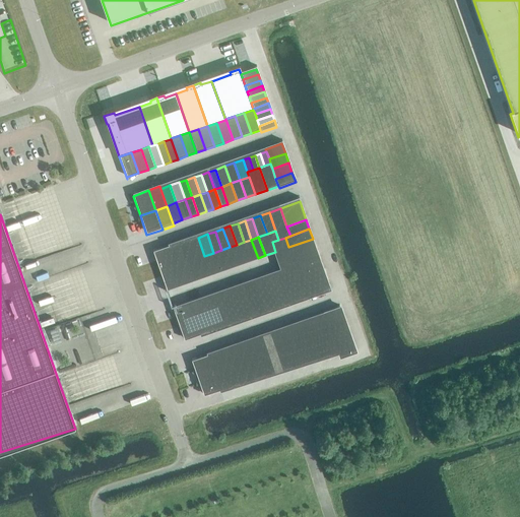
[(195,259),(204,256),(198,238),(189,241),(195,259)]
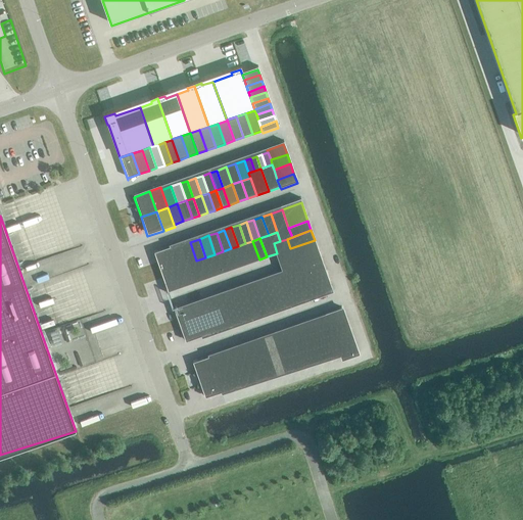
[(274,243),(277,253),(281,264),(294,258),(290,248),(287,239),(280,241),(274,243)]
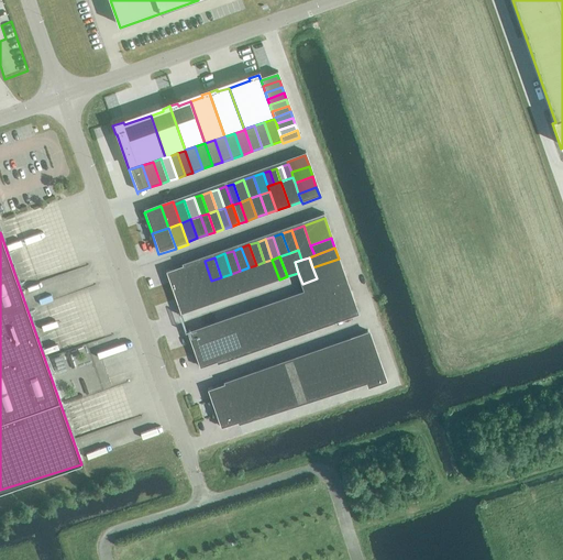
[(312,267),(317,278),(342,270),(339,259),(312,267)]
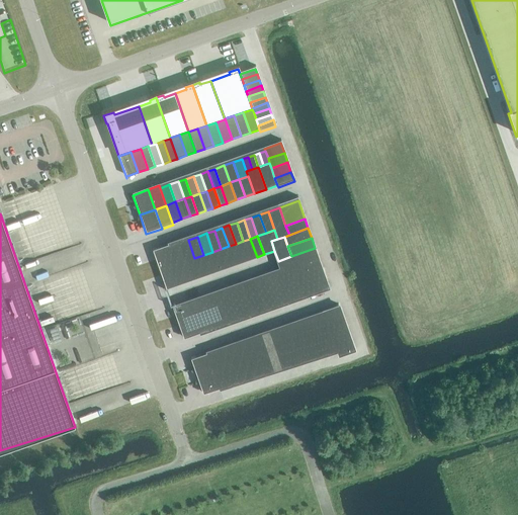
[(257,257),(250,239),(243,241),(249,259),(257,257)]
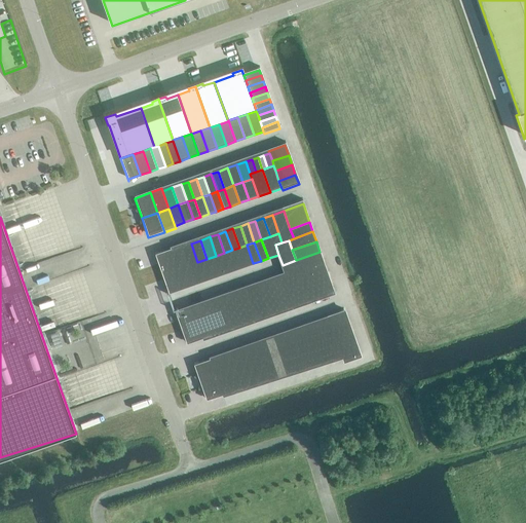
[(191,244),(182,247),(188,265),(197,262),(191,244)]
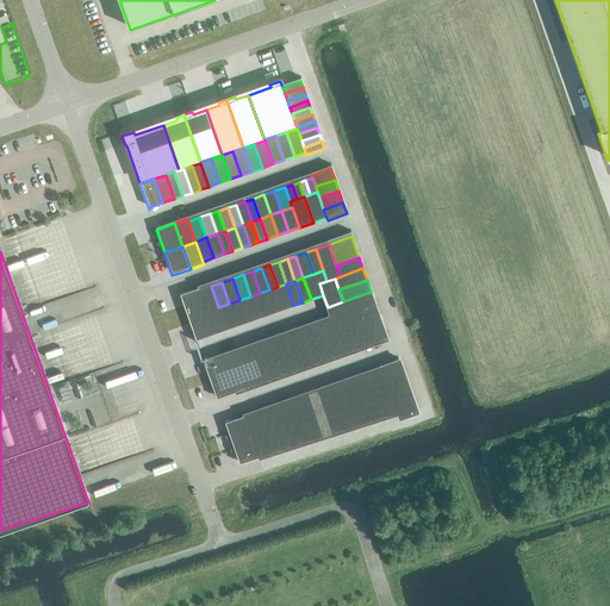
[(285,308),(293,305),(286,283),(278,287),(285,308)]
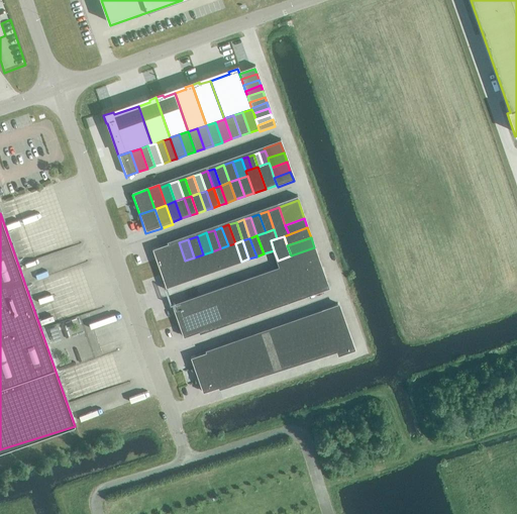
[(176,264),(185,261),(179,242),(170,245),(173,254),(164,258),(168,267),(176,264)]
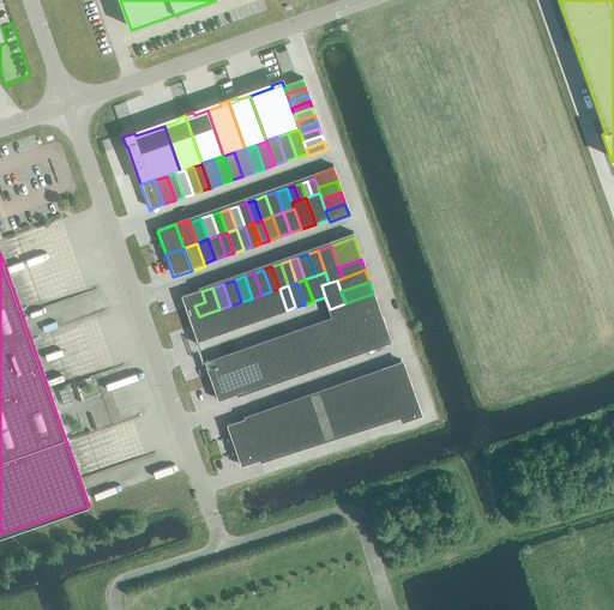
[(278,313),(287,310),(280,289),(271,291),(278,313)]
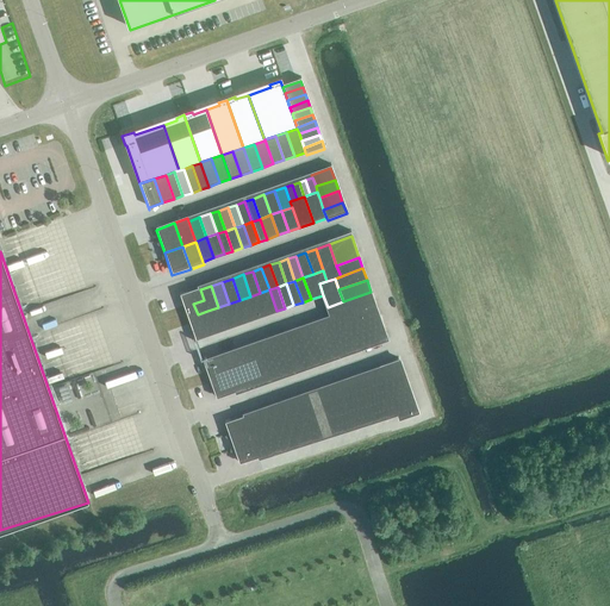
[(198,314),(193,304),(204,300),(200,289),(180,297),(187,318),(198,314)]
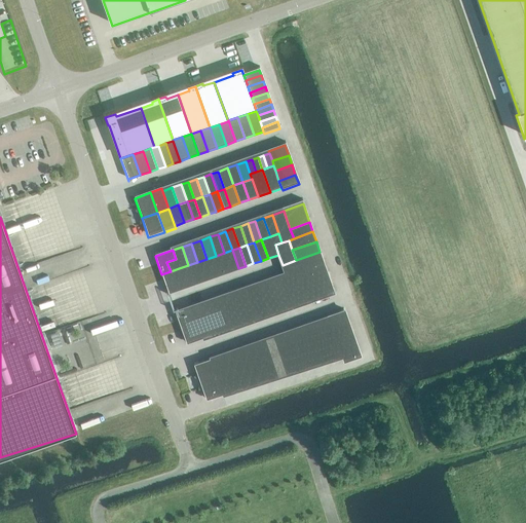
[(238,268),(232,250),(224,253),(231,271),(238,268)]
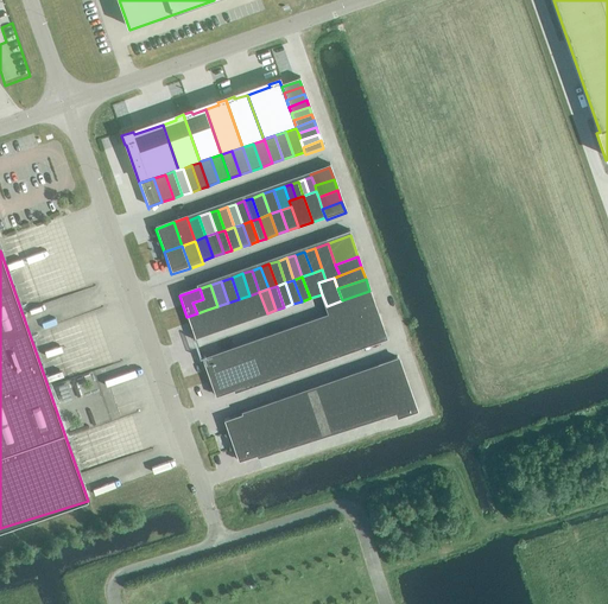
[(346,313),(374,303),(369,291),(342,300),(346,313)]
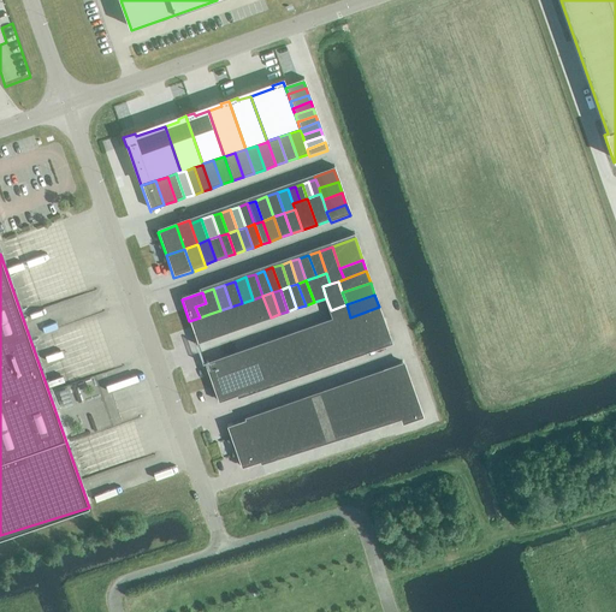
[(253,299),(261,321),(271,318),(262,296),(253,299)]
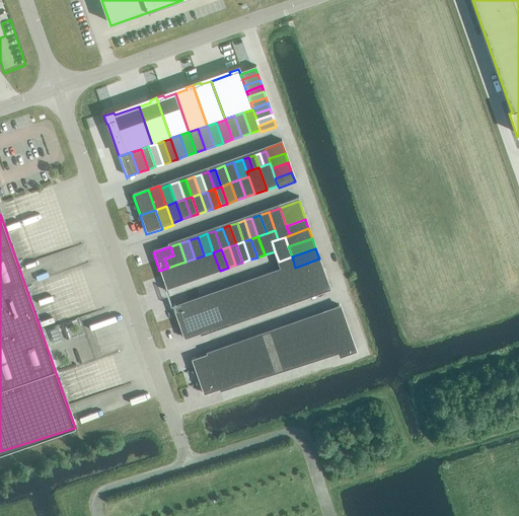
[(211,274),(220,271),(213,252),(204,255),(211,274)]
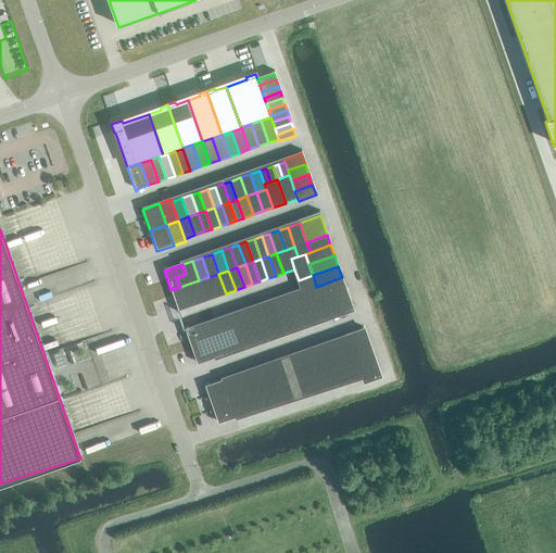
[(216,297),(226,293),(218,274),(209,277),(216,297)]
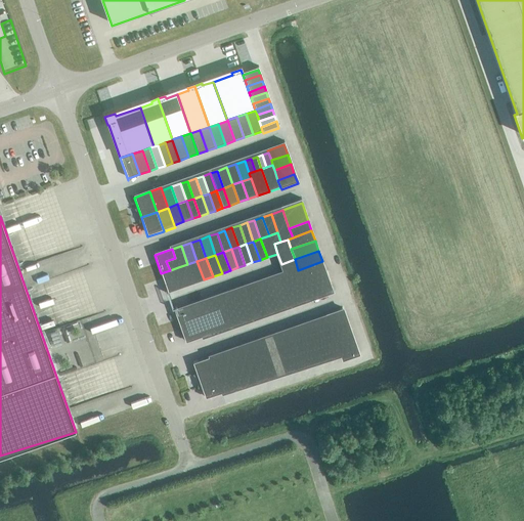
[(281,264),(285,274),(289,287),(302,281),(298,270),(295,259),(281,264)]
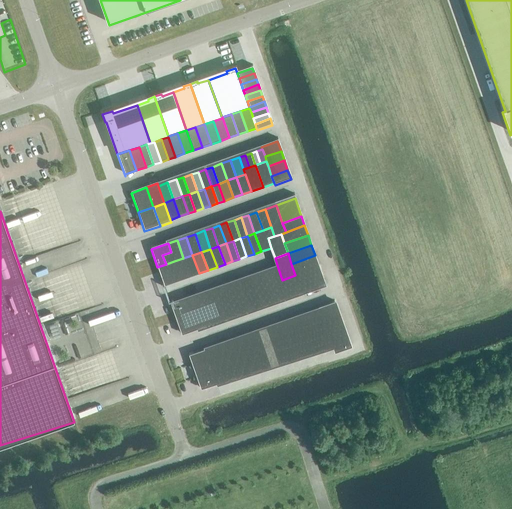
[(199,273),(192,255),(183,258),(190,276),(199,273)]
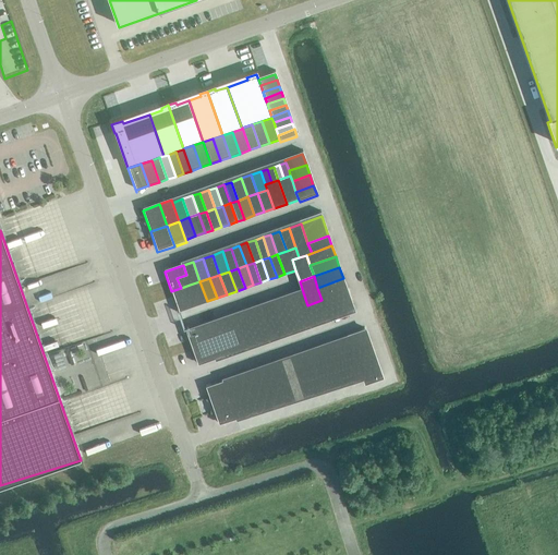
[(343,278),(317,288),(322,300),(324,304),(349,296),(343,278)]
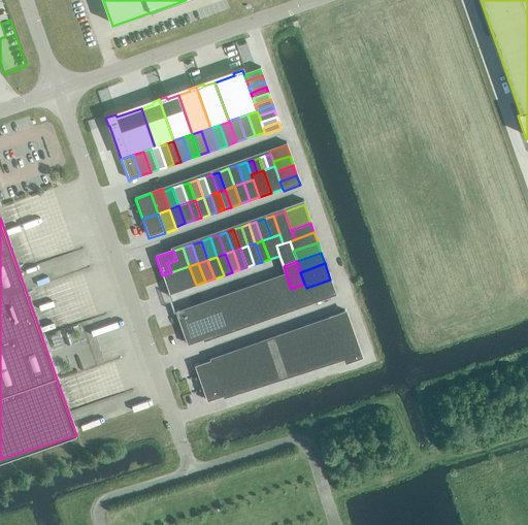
[(189,266),(179,269),(187,289),(196,285),(189,266)]
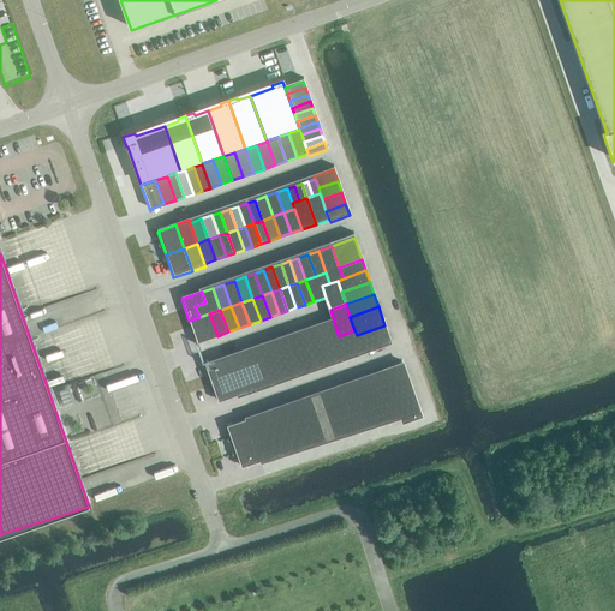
[(197,343),(218,336),(209,313),(199,317),(189,321),(197,343)]
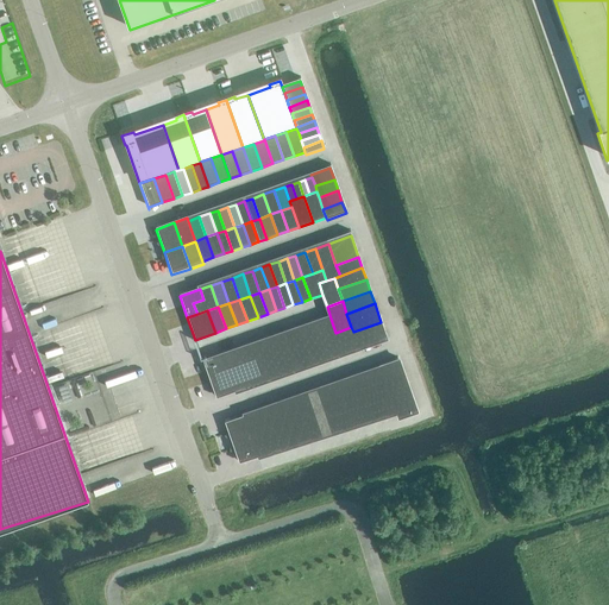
[(331,319),(325,321),(330,335),(336,333),(331,319)]
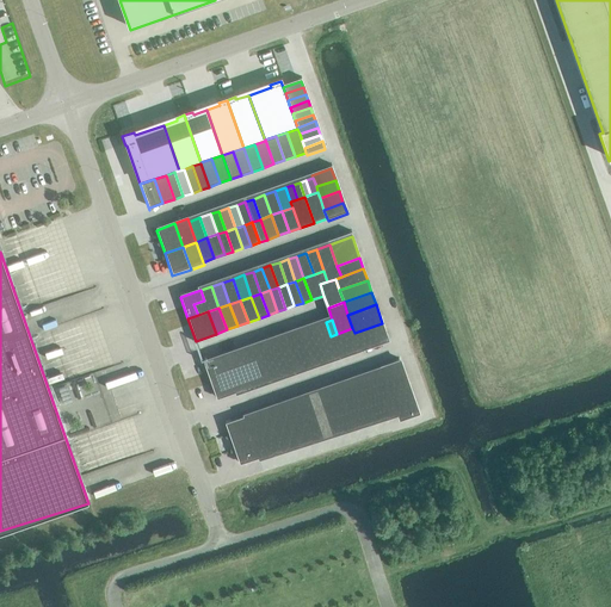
[(326,322),(320,324),(325,338),(326,338),(331,336),(326,322)]
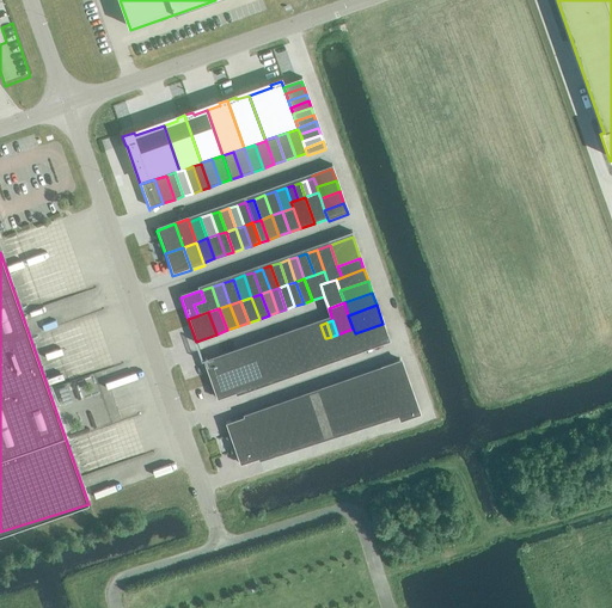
[(355,333),(361,351),(390,342),(383,324),(355,333)]
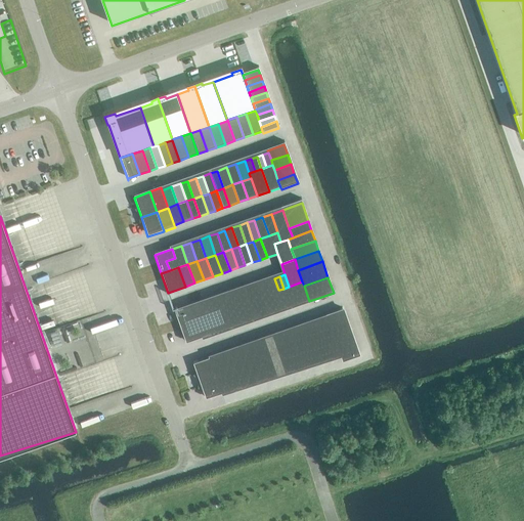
[(274,278),(269,280),(273,292),(278,290),(274,278)]
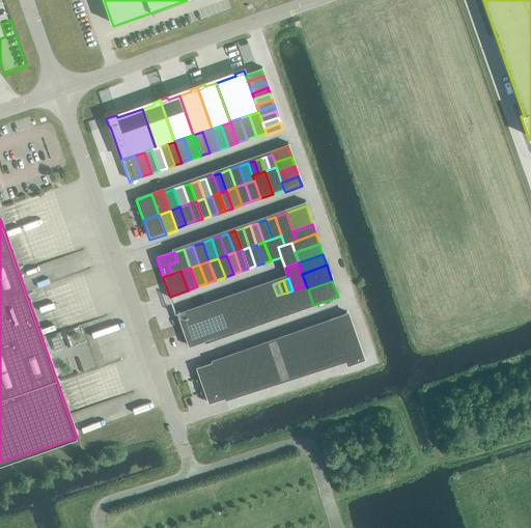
[(277,296),(273,284),(268,285),(272,298),(276,297),(277,296)]
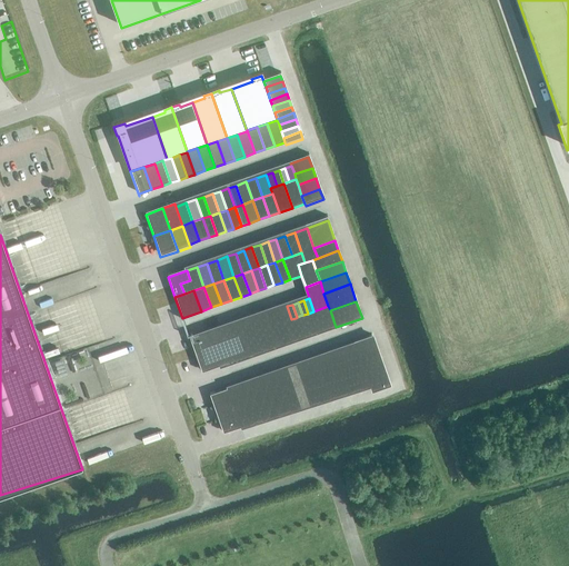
[(287,306),(280,308),(286,321),(288,320),(291,319),(287,306)]
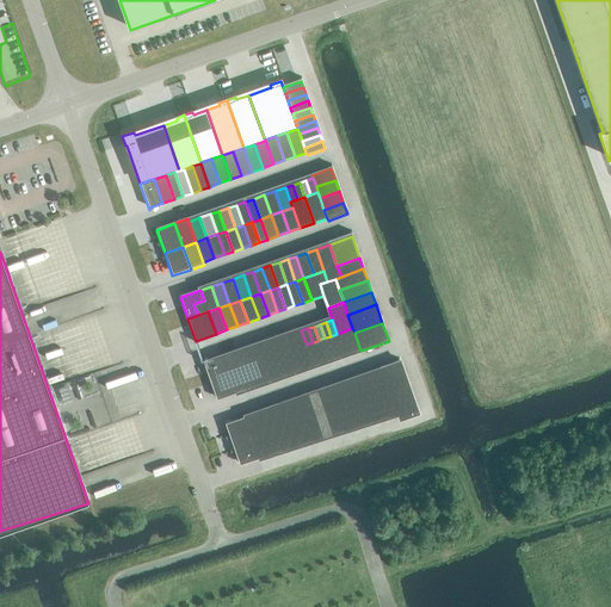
[(360,351),(355,333),(352,328),(337,334),(345,357),(360,351)]
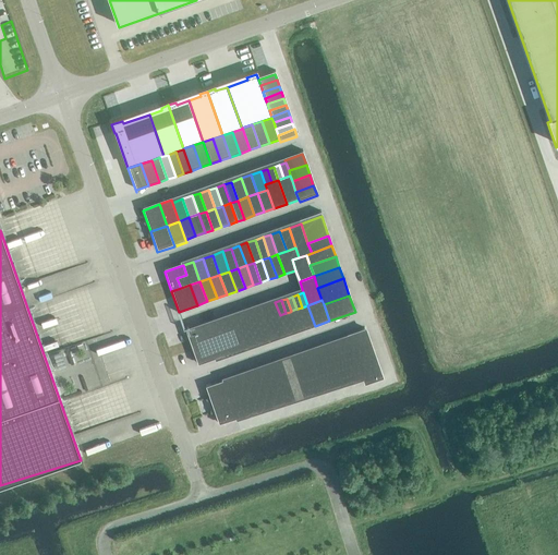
[(275,302),(269,304),(274,317),(280,315),(275,302)]
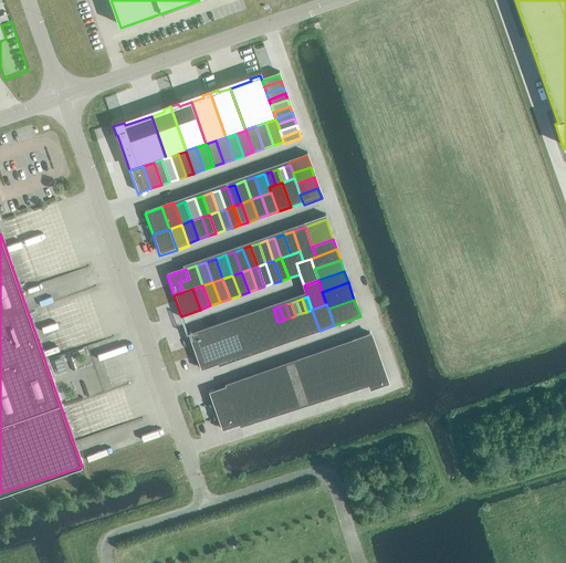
[(280,325),(278,322),(273,309),(265,311),(272,329),(280,325)]
